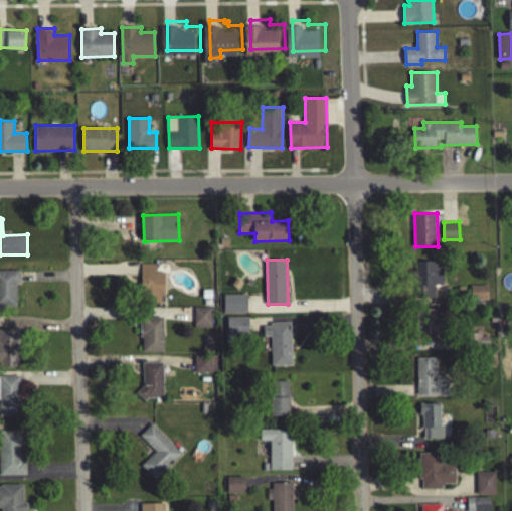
[(444,285),(445,262),(418,261),(417,304),(437,304),(437,285),(444,285)]
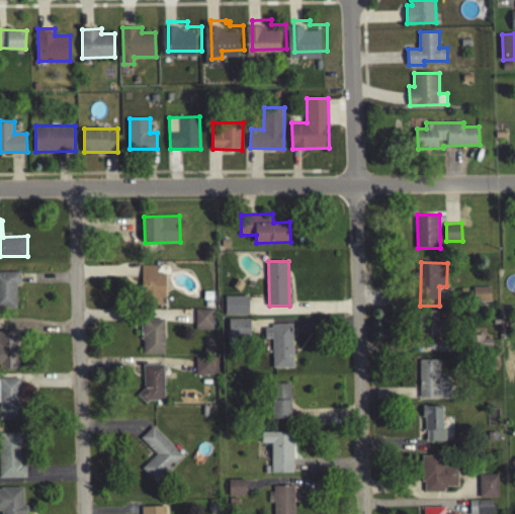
[(167,273),(158,273),(158,264),(144,265),(144,304),(167,304),(167,273)]
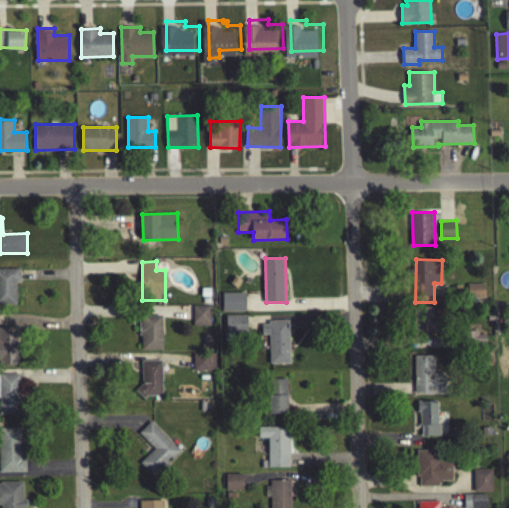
[(0,304),(18,304),(18,281),(22,281),(21,268),(0,268),(0,304)]
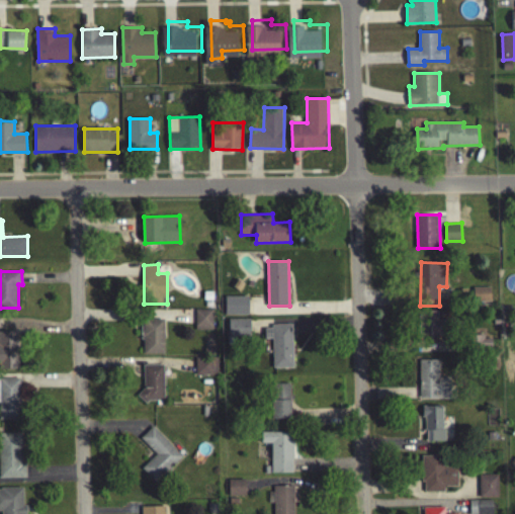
[(475,287),(476,302),(493,302),(493,286),(475,287)]
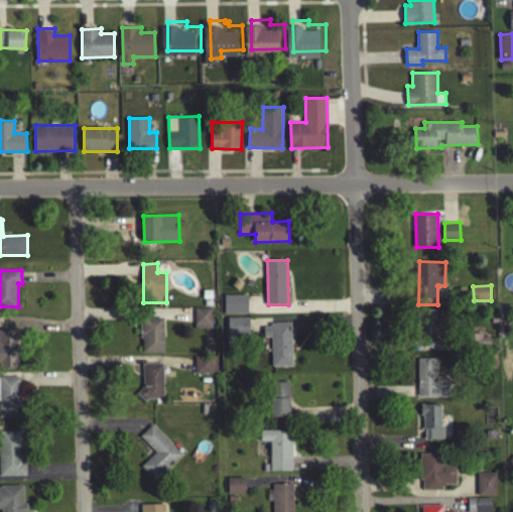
[(225,313),(249,313),(249,295),(226,294),(225,313)]
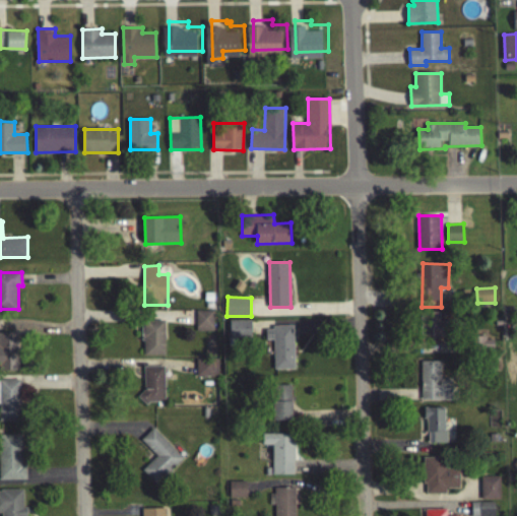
[(215,330),(214,311),(197,311),(198,331),(215,330)]
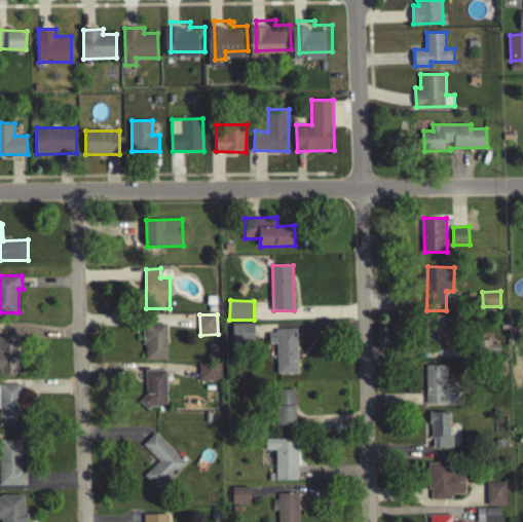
[(446,315),(430,315),(431,347),(447,346),(446,315)]
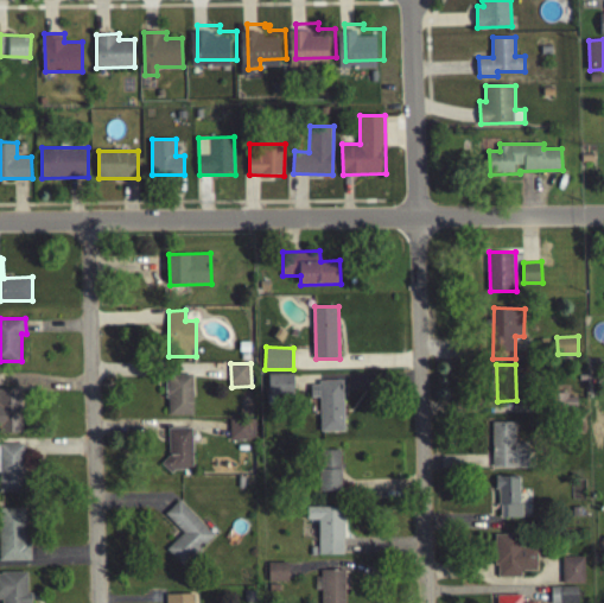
[(194,414),(195,374),(169,374),(167,414),(194,414)]
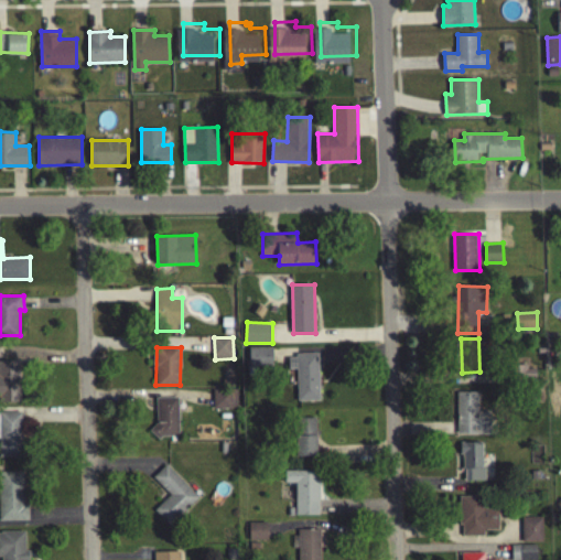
[(273,347),(250,347),(250,368),(274,368),(273,347)]
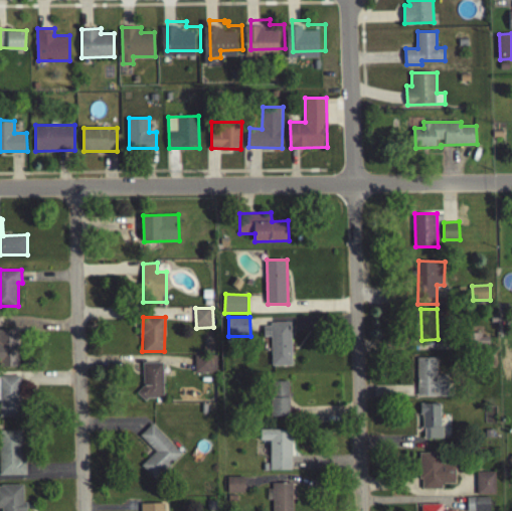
[(293,323),(265,323),(265,337),(273,336),(273,365),(293,365),(293,323)]
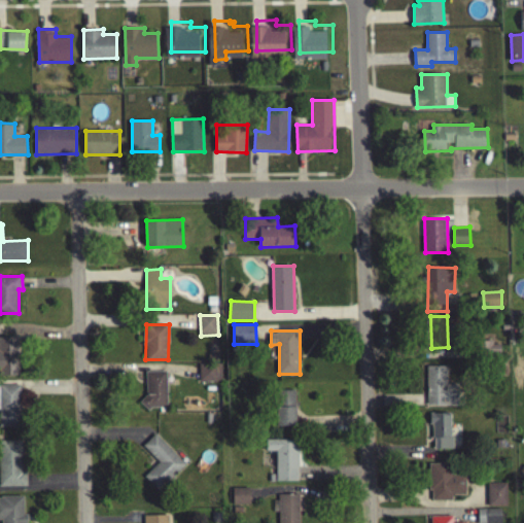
[(20,337),(0,337),(0,374),(21,374),(20,337)]
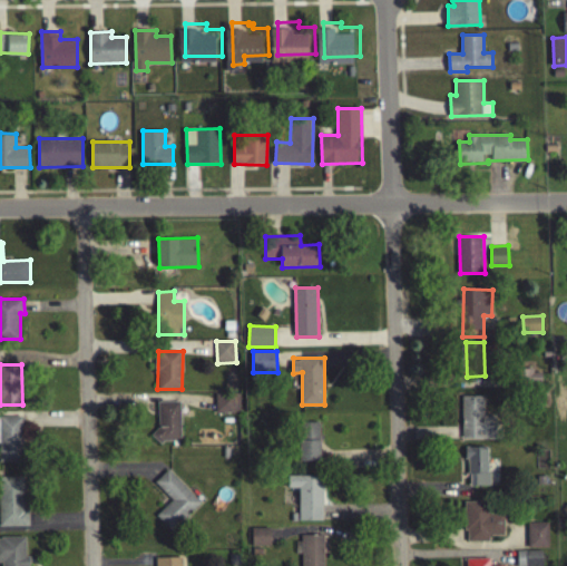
[(524,370),(524,384),(543,383),(543,370),(524,370)]
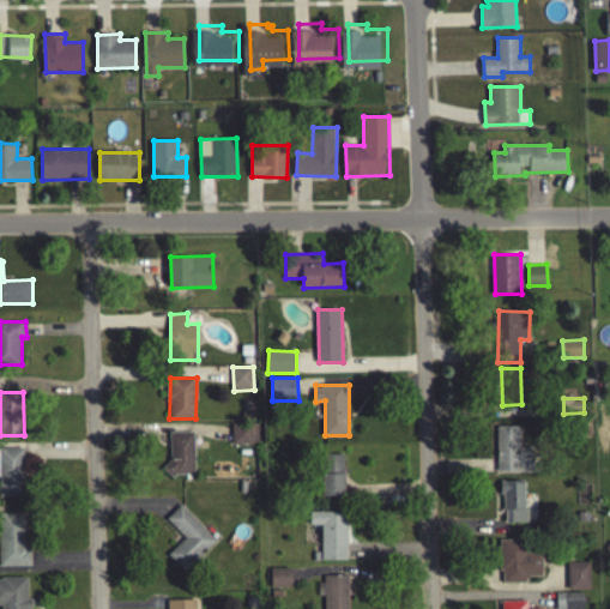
[(234,423),(234,445),(260,444),(260,423),(234,423)]
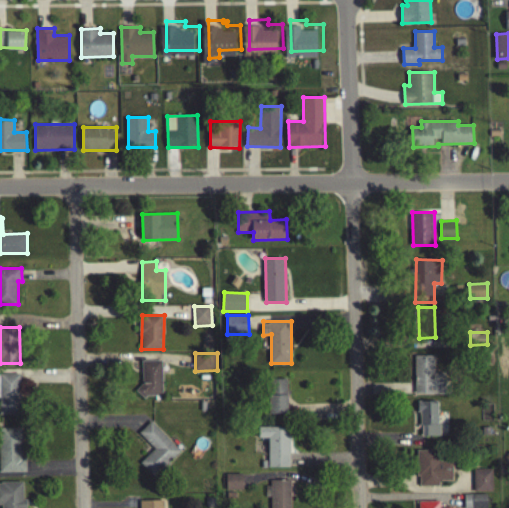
[(416,393),(446,393),(447,372),(436,372),(437,355),(417,355),(416,393)]
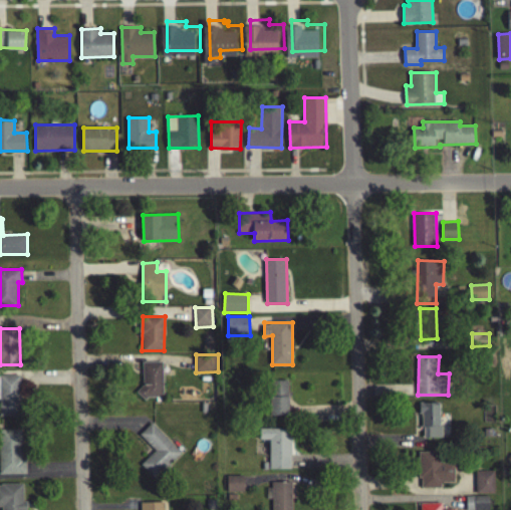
[(144,398),(165,397),(164,361),(143,362),(144,398)]
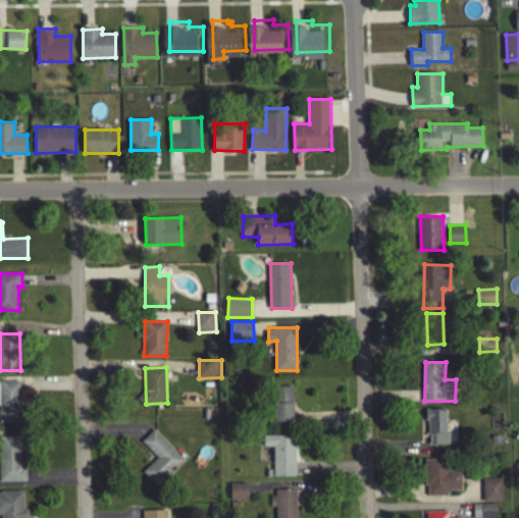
[(20,380),(0,380),(0,415),(0,422),(21,422),(20,380)]
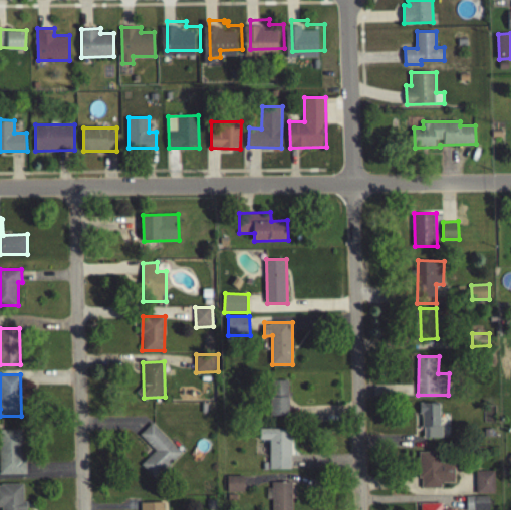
[(289,380),(271,380),(272,416),(290,415),(289,380)]
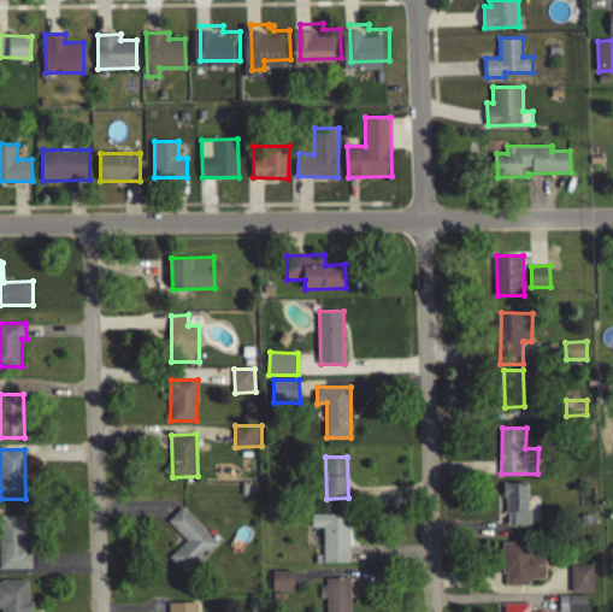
[(530,524),(530,482),(507,482),(507,524),(530,524)]
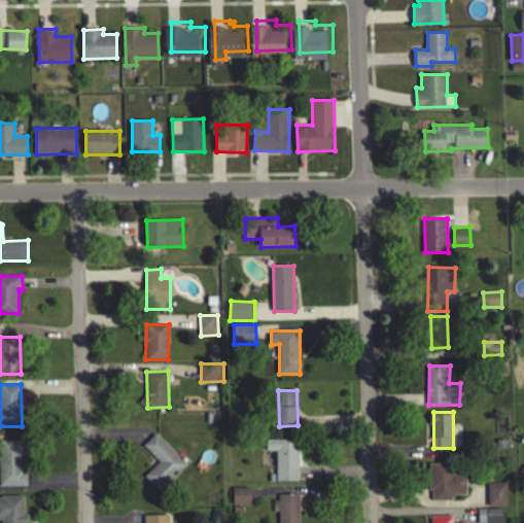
[(144,445),(161,462),(145,476),(161,491),(187,464),(158,432),(144,445)]
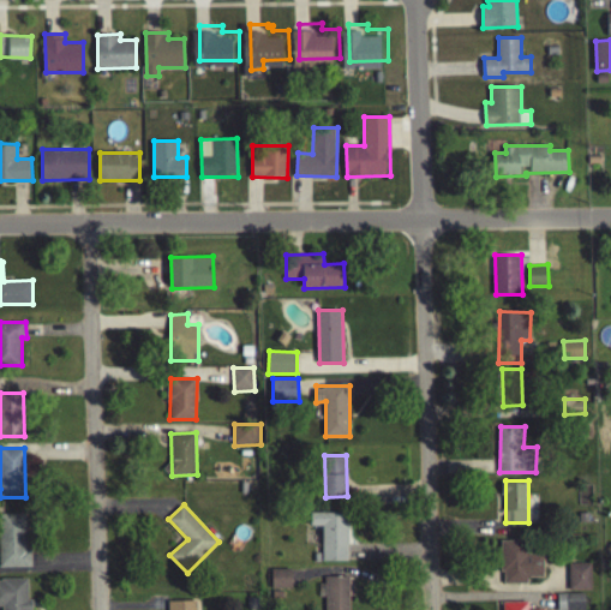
[(34,566),(33,550),(29,550),(28,513),(0,513),(0,514),(1,567),(34,566)]
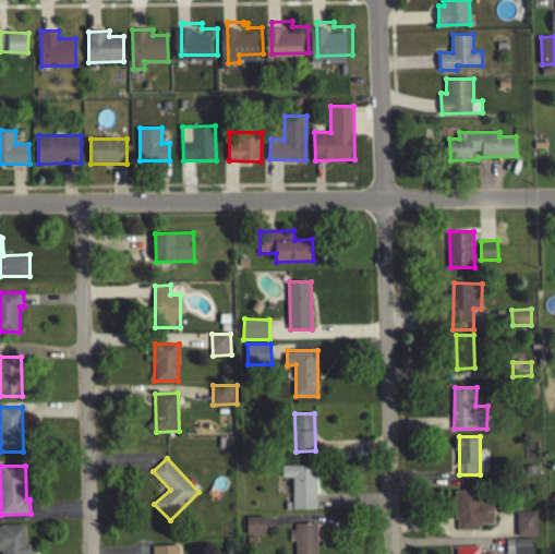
[(294,478),(293,509),(317,509),(318,466),(284,466),(282,478),(294,478)]
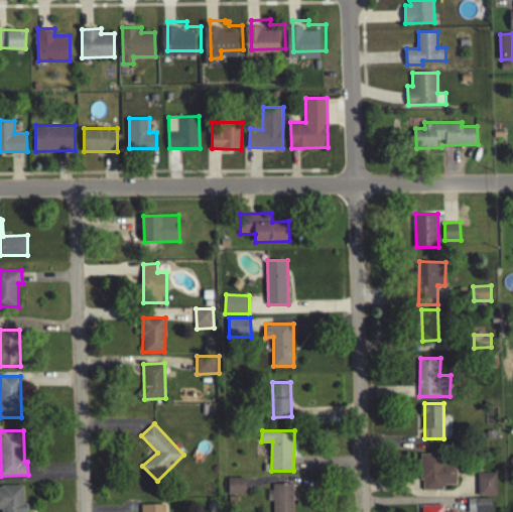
[(458,484),(458,465),(445,465),(445,454),(422,454),(423,490),(444,490),(444,485),(458,484)]
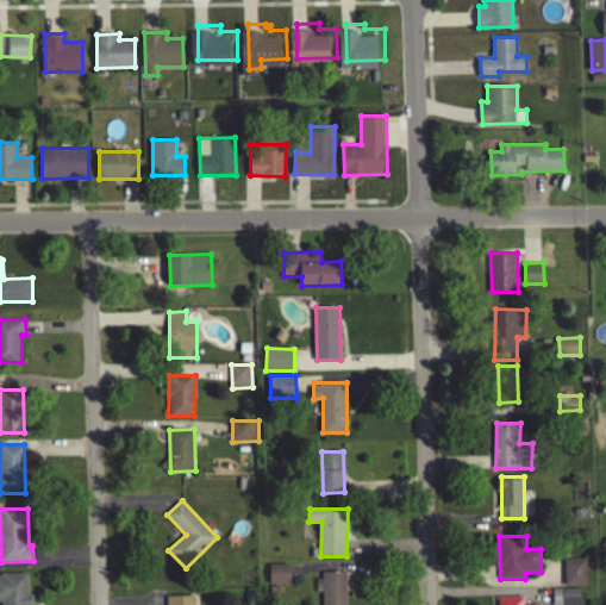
[(566,585),(588,585),(588,559),(566,557),(566,585)]
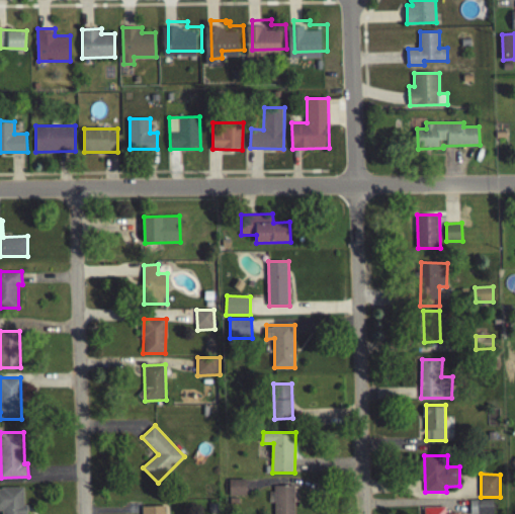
[(230,479),(230,495),(247,496),(247,480),(230,479)]
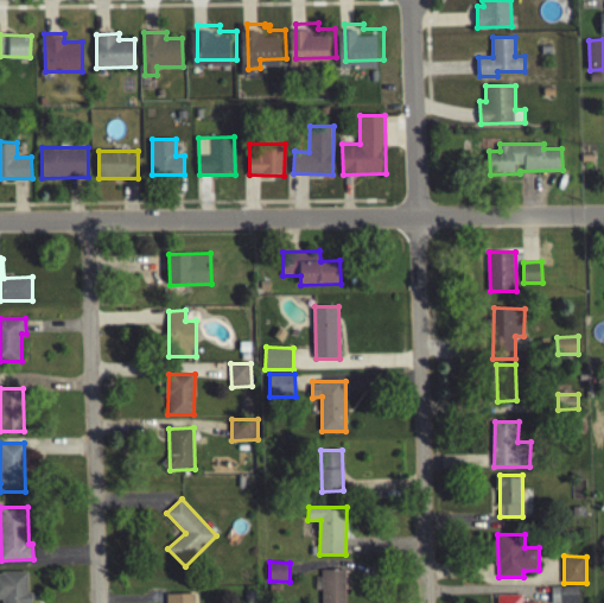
[(323,602),(347,602),(348,570),(319,570),(319,590),(324,590),(323,602)]
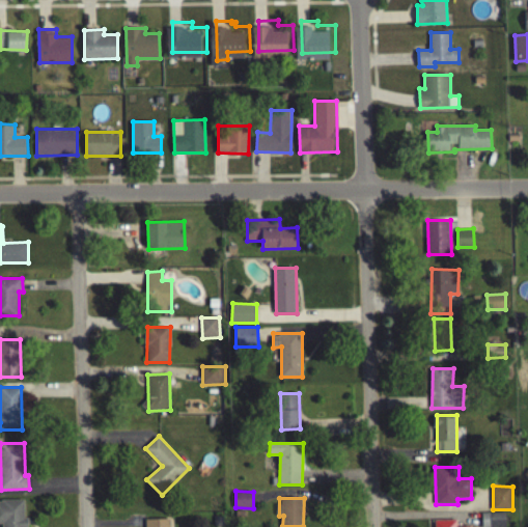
[(27,526),(27,500),(0,500),(0,523),(3,524),(2,526),(27,526)]
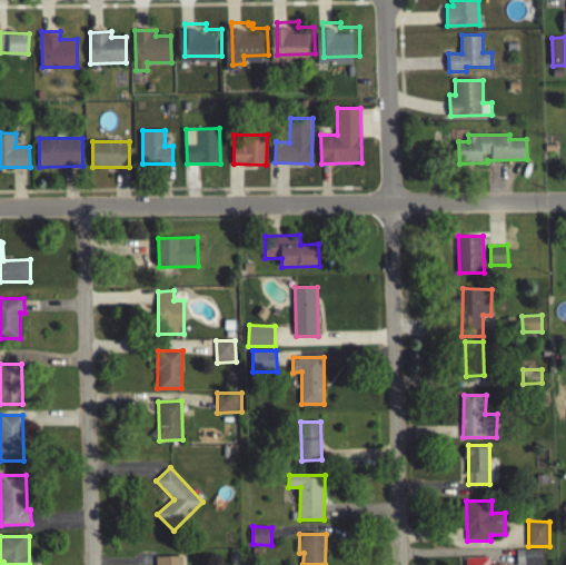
[(532,564),(544,564),(543,548),(518,549),(518,564),(532,564)]
